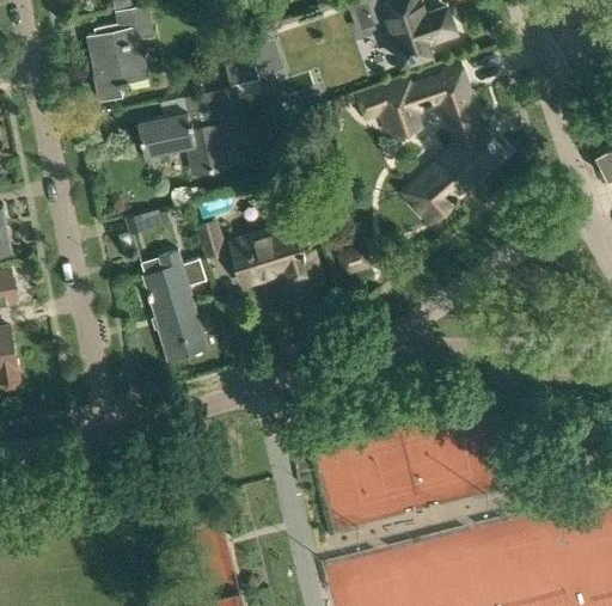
[(363,0),(368,13),(366,14),(367,19),(383,14),(401,67),(432,56),(428,48),(457,38),(450,14),(447,8),(427,14),(421,0),(363,0)]
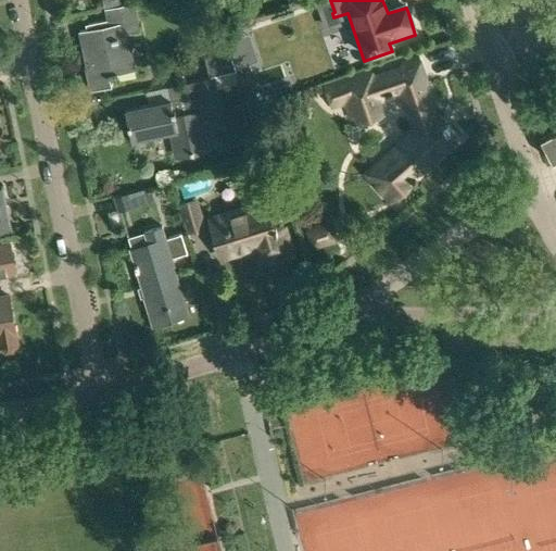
[(133,9),(105,14),(109,26),(89,30),(90,36),(79,38),(87,73),(85,74),(90,96),(111,91),(110,84),(119,82),(119,79),(135,76),(125,24),(136,22),(133,9)]
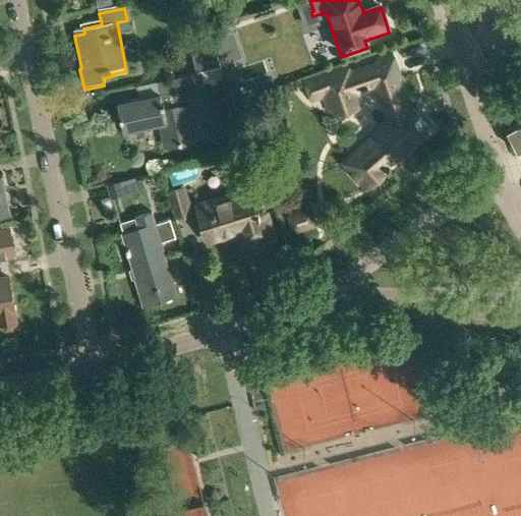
[(189,50),(195,79),(220,74),(214,45),(189,50)]
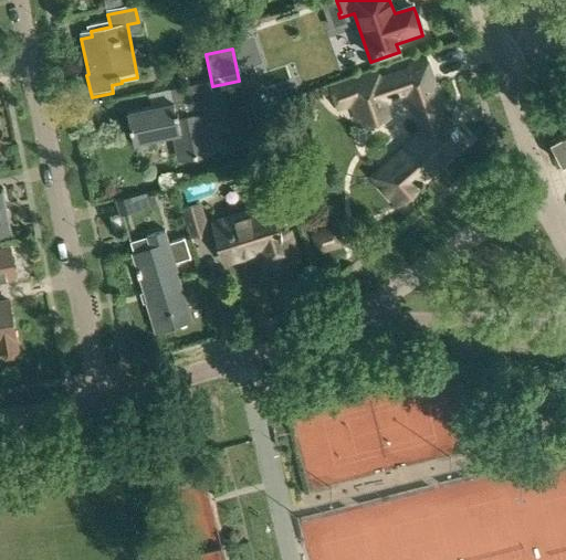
[(396,211),(421,189),(469,146),(440,114),(431,90),(435,87),(426,63),(379,80),(377,73),(328,90),(337,117),(348,113),(354,128),(359,126),(362,133),(394,122),(387,104),(409,96),(421,131),(367,180),(396,211)]
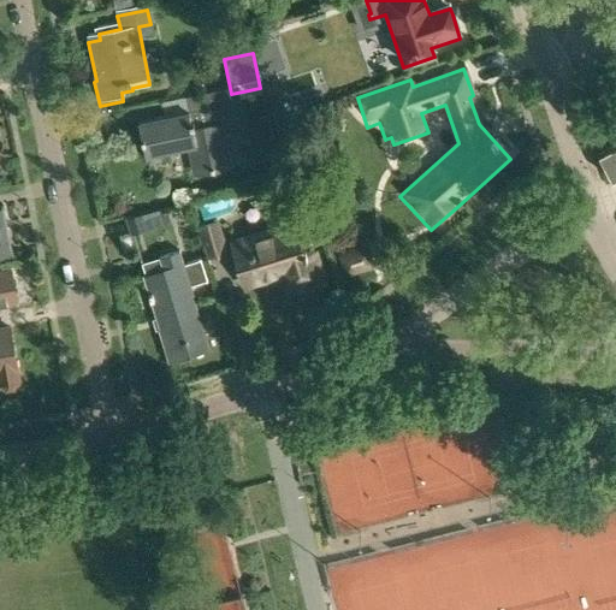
[(223,137),(246,132),(240,102),(262,98),(260,88),(231,94),(185,104),(188,119),(138,129),(147,165),(167,161),(166,157),(189,152),(196,182),(231,175),(223,137)]
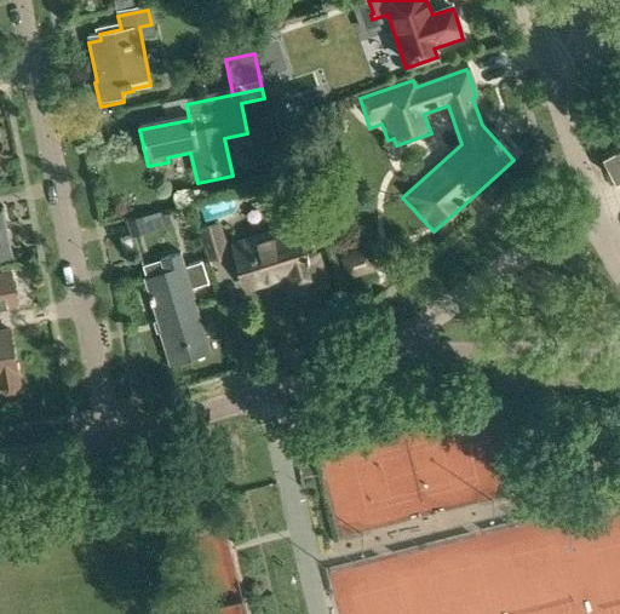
[(3,212),(0,212),(0,257),(11,254),(9,240),(6,228),(3,212)]
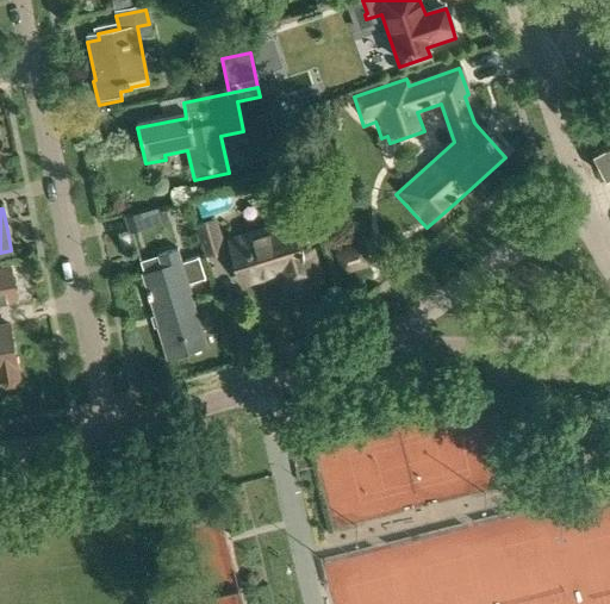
[(155,211),(125,220),(130,237),(161,229),(155,211)]
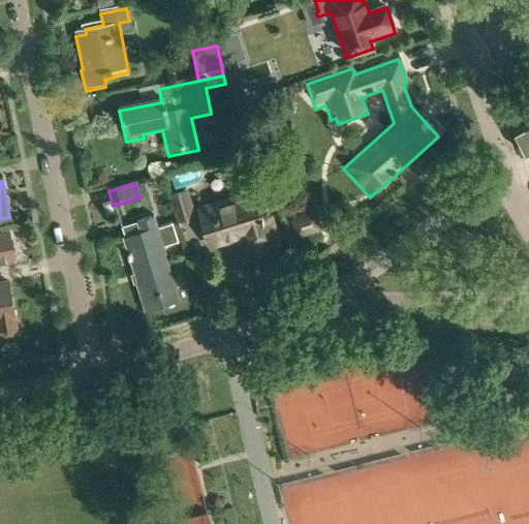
[(230,192),(234,204),(198,214),(210,250),(235,243),(241,245),(245,260),(281,249),(271,217),(259,220),(255,207),(267,204),(260,183),(230,192)]
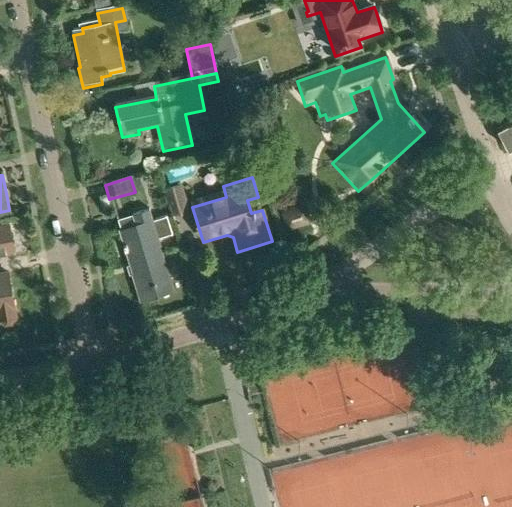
[(172,221),(186,216),(179,190),(164,195),(172,221)]
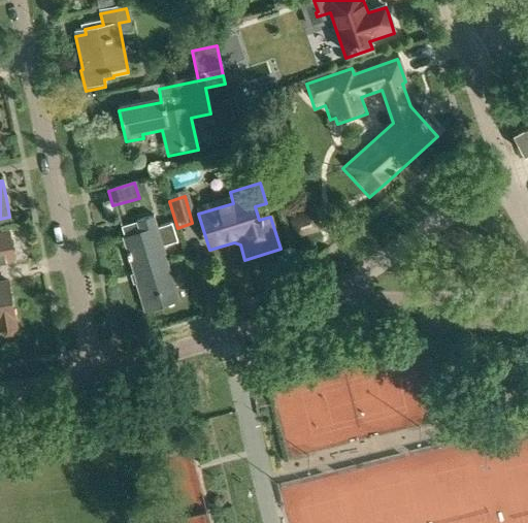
[(293,223),(298,237),(318,231),(314,217),(293,223)]
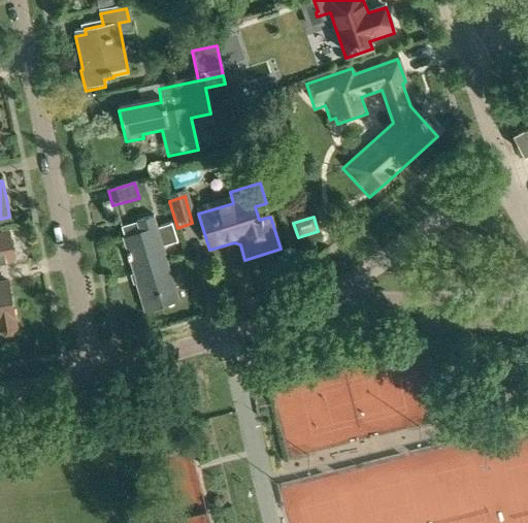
[(144,316),(165,309),(162,301),(177,297),(154,222),(138,227),(141,236),(124,241),(132,267),(130,268),(133,279),(137,278),(140,288),(136,289),(144,316)]
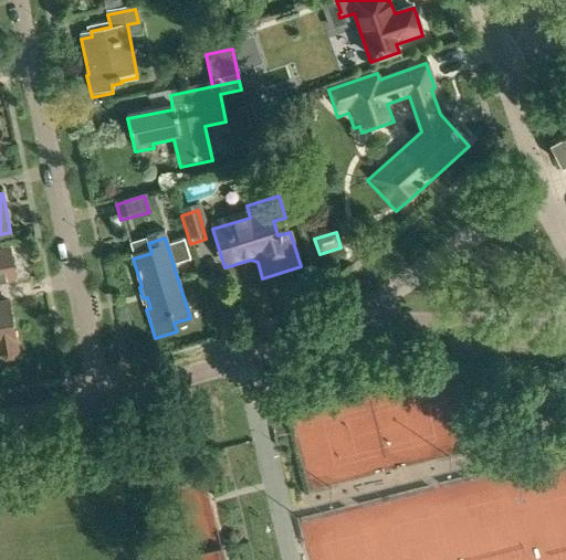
[(0,359),(2,361),(7,362),(11,361),(16,359),(18,356),(17,351),(9,307),(0,308),(0,359)]
